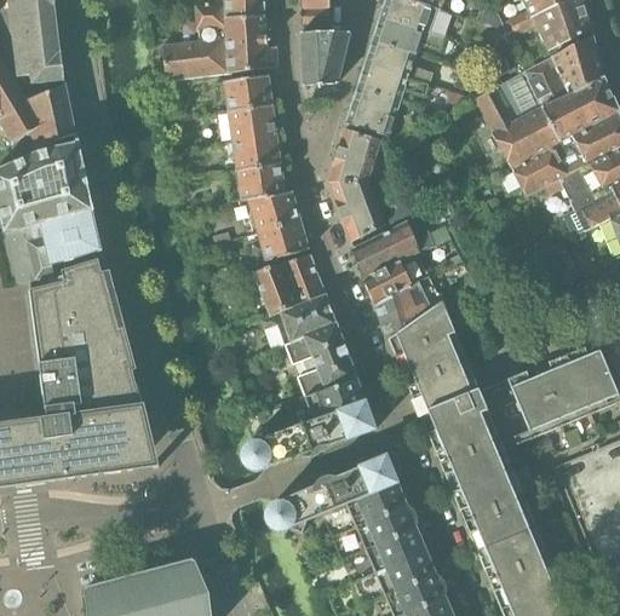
[(0,0),(0,167),(11,162),(0,144),(0,130),(4,127),(12,143),(21,157),(36,150),(76,143),(64,84),(26,98),(0,56),(0,0),(9,0),(18,75),(30,74),(30,75),(32,75),(33,82),(64,79),(53,0),(0,0)]
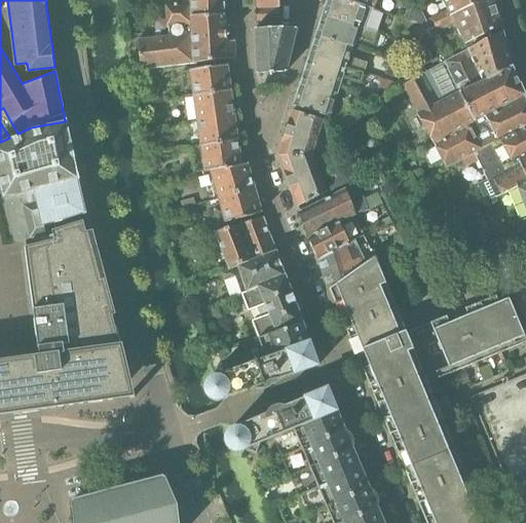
[(164,5),(166,19),(225,16),(225,13),(224,0),(190,0),(189,4),(164,5)]
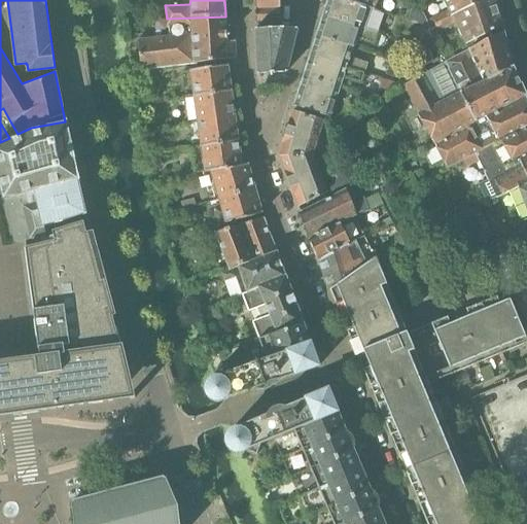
[(365,4),(352,0),(327,0),(324,12),(378,30),(381,21),(362,14),(365,5),(365,4)]
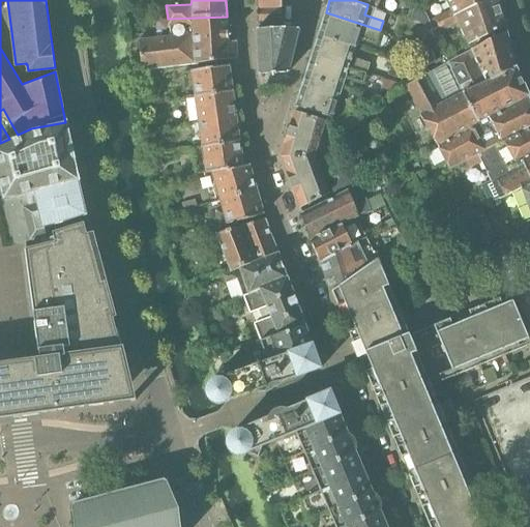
[(354,0),(367,4),(367,5),(376,8),(379,0),(354,0)]
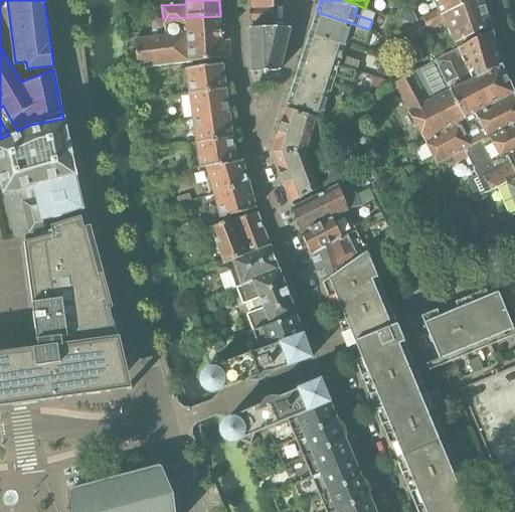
[(398,18),(418,24),(419,24),(417,18),(408,0),(405,0),(402,1),(398,18)]
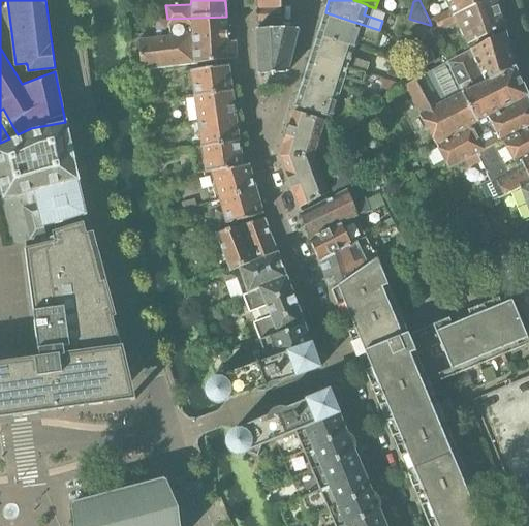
[(437,25),(432,27),(430,28),(434,37),(441,34),(439,29),(457,22),(468,41),(478,37),(480,42),(505,31),(505,30),(496,0),(478,0),(453,14),(453,13),(448,16),(446,10),(444,11),(442,12),(433,17),(437,25)]
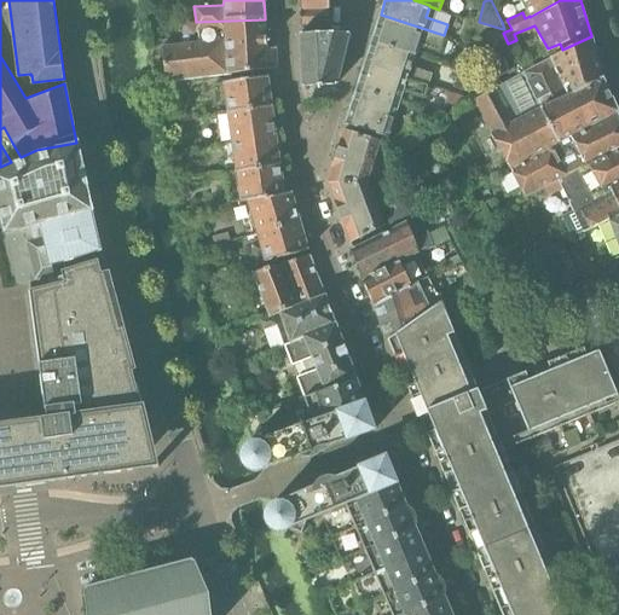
[(522,0),(522,1),(516,5),(520,13),(522,12),(525,18),(530,16),(530,17),(560,0),(522,0)]
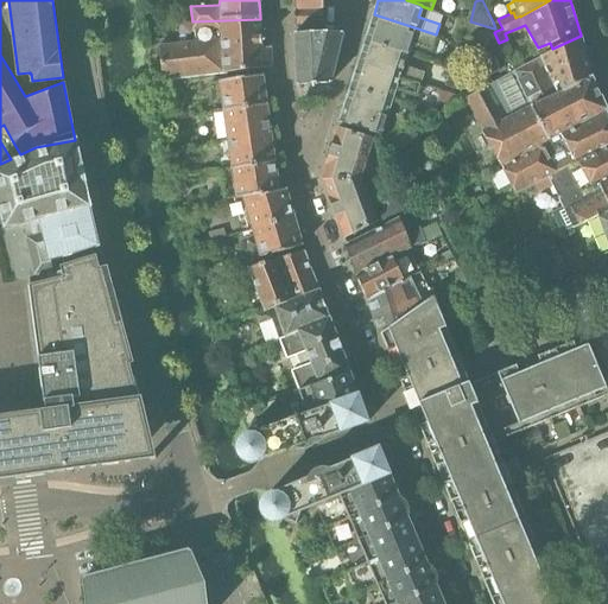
[(295,20),(324,20),(324,7),(295,7),(295,20)]
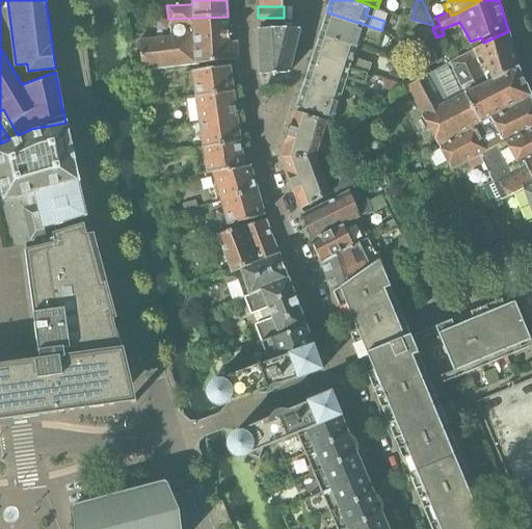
[(320,33),(356,44),(360,35),(377,41),(380,31),(381,30),(327,12),(320,33)]
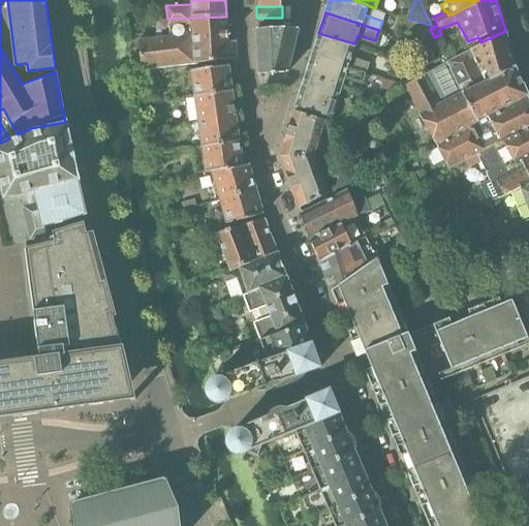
[(226,17),(167,19),(168,34),(137,37),(142,68),(236,57),(236,38),(227,39),(226,17)]
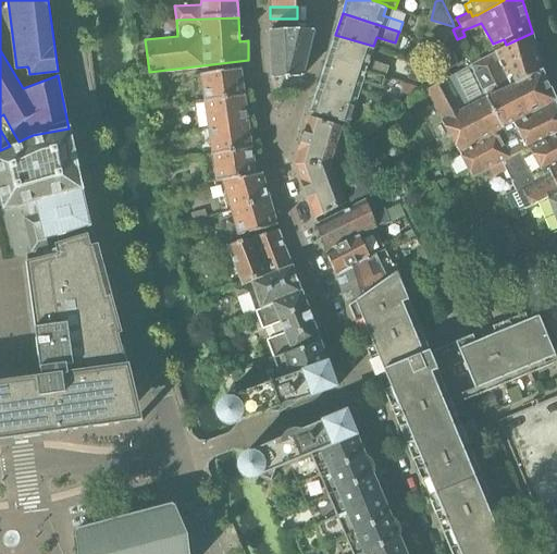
[(452,20),(454,26),(455,28),(460,26),(456,17),(452,20)]
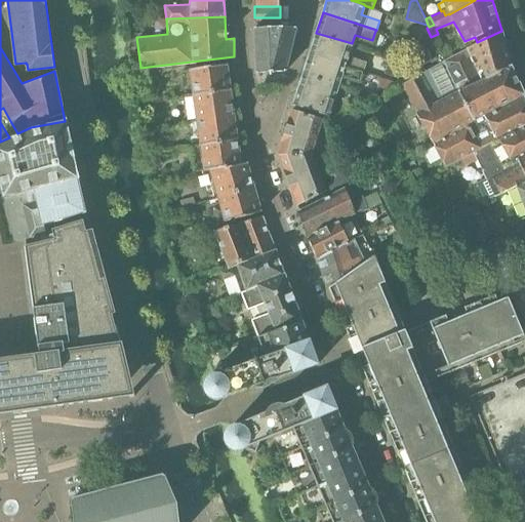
[(289,25),(280,25),(255,25),(257,71),(285,69),(296,26),(289,25)]
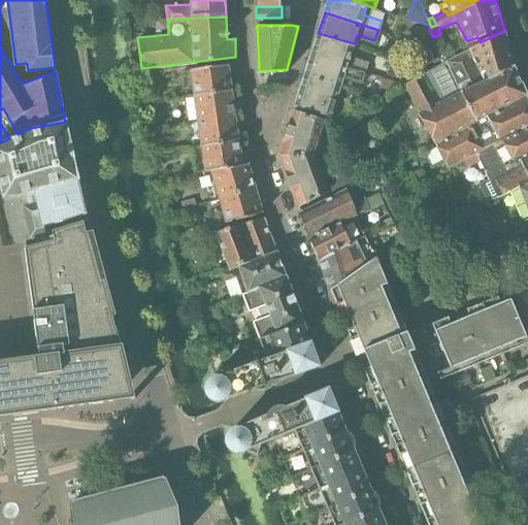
[(374,40),(373,43),(378,45),(385,41),(387,34),(377,31),(374,40)]
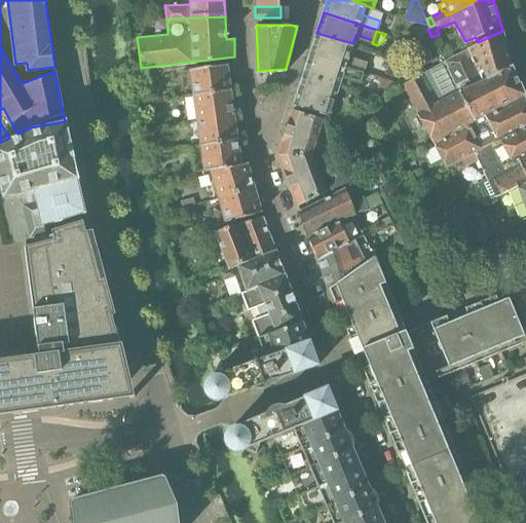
[(466,47),(476,64),(506,48),(502,31),(478,42),(466,47)]
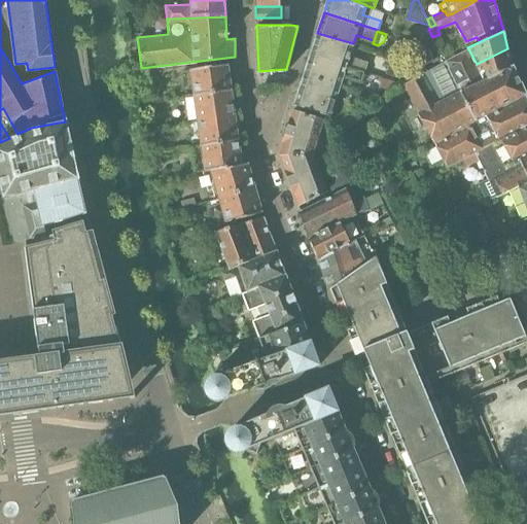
[(311,53),(364,70),(367,60),(349,55),(353,43),(317,33),(311,53)]
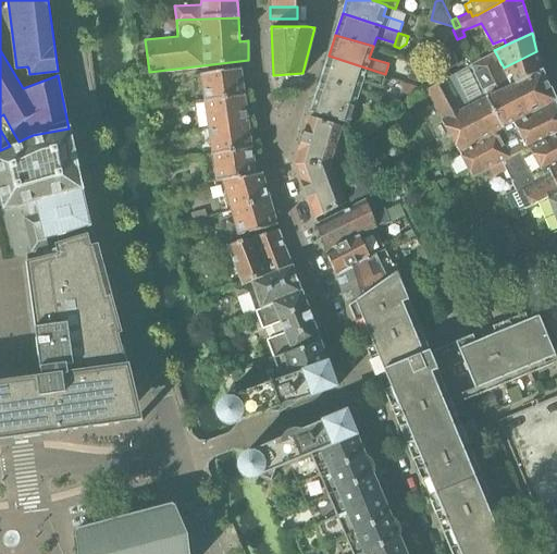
[(454,49),(437,44),(428,64),(444,70),(458,62),(454,49)]
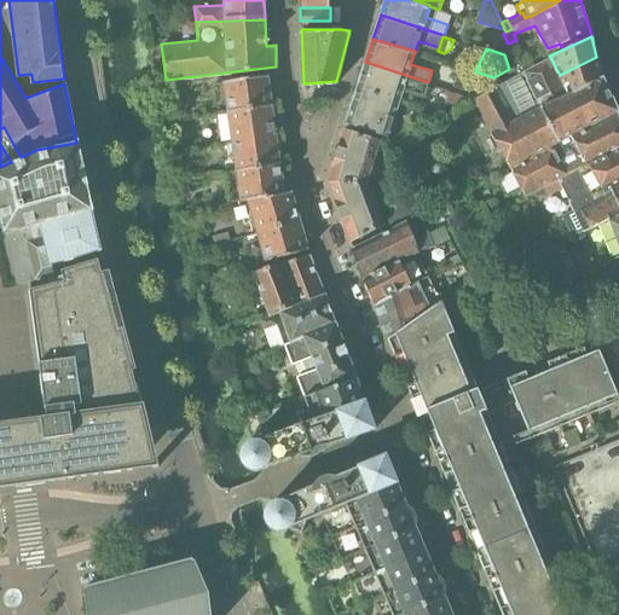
[(568,92),(560,75),(549,56),(544,58),(474,97),(492,131),(491,132),(510,166),(571,134),(618,110),(602,77),(568,92)]
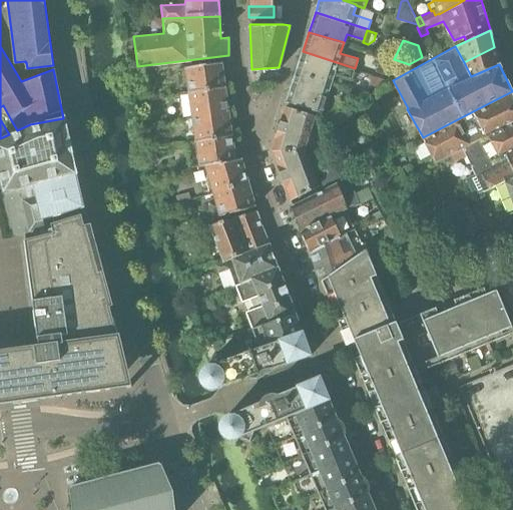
[(471,76),(499,64),(494,47),(464,62),(471,76)]
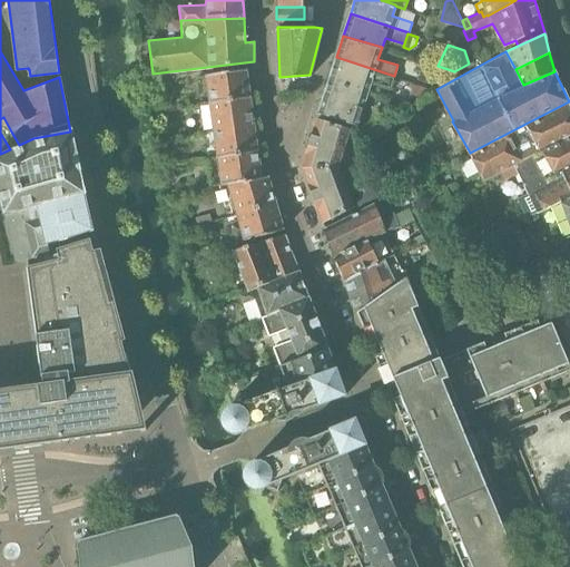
[(330,78),(367,91),(371,80),(391,86),(394,76),(336,57),(330,78)]
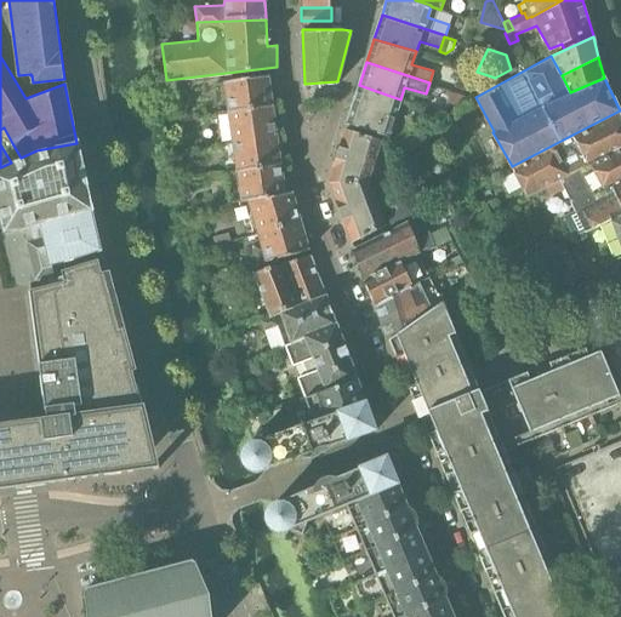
[(476,72),(460,67),(454,85),(472,91),(476,89),(476,72)]
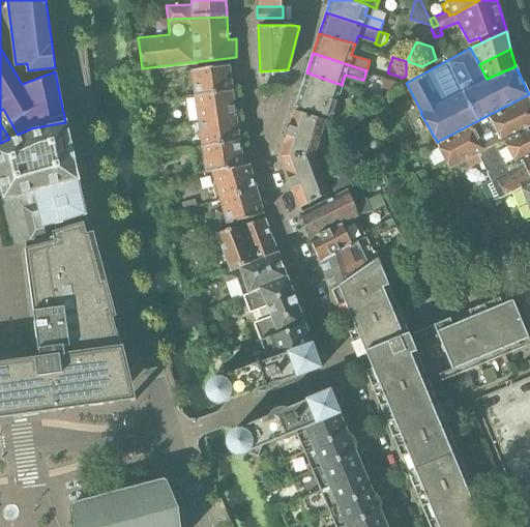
[(196,94),(232,89),(229,63),(193,68),(196,94)]
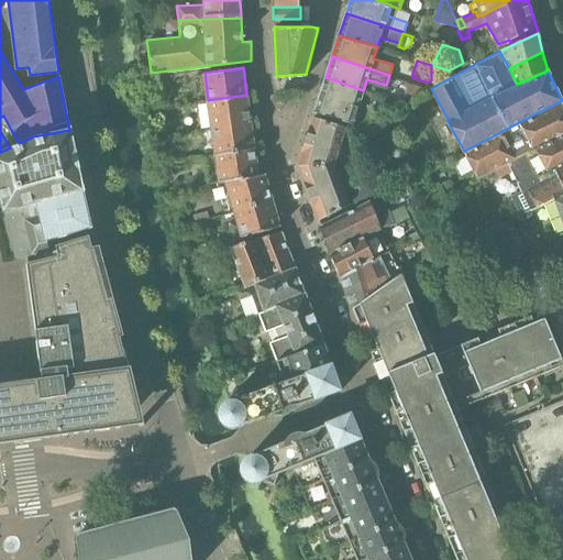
[(363,90),(326,77),(315,110),(352,122),(363,90)]
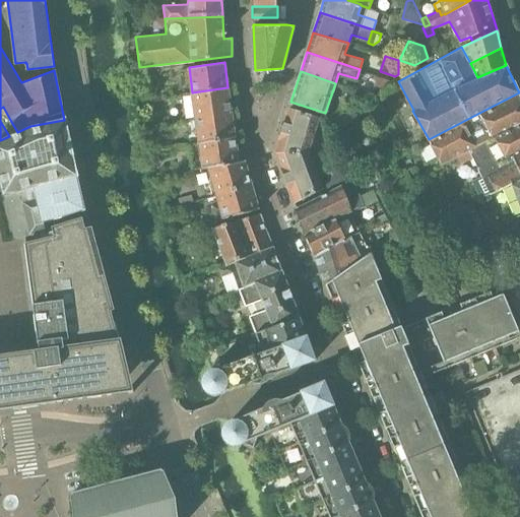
[(196,117),(232,112),(228,87),(192,92),(196,117)]
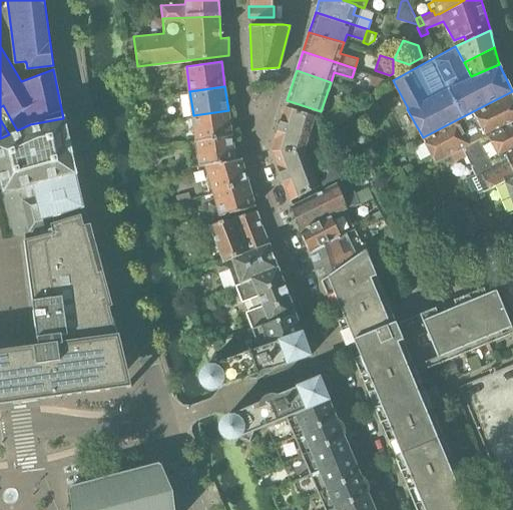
[(485,135),(512,121),(512,92),(512,91),(473,111),(485,135)]
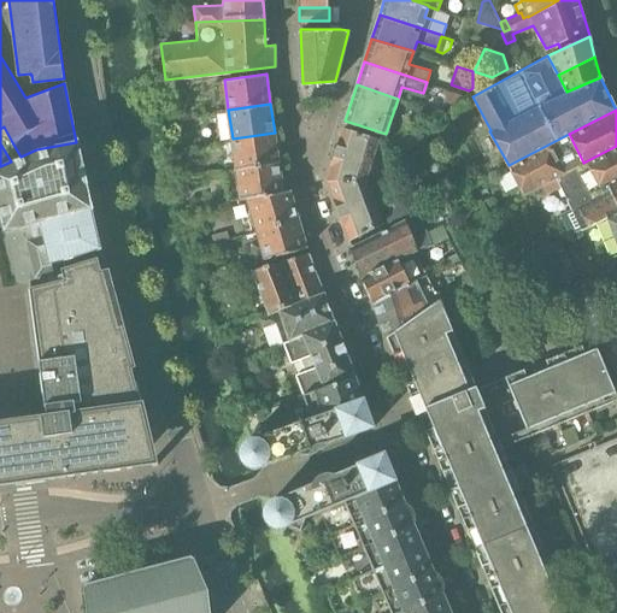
[(342,128),(325,178),(366,178),(378,139),(342,128)]
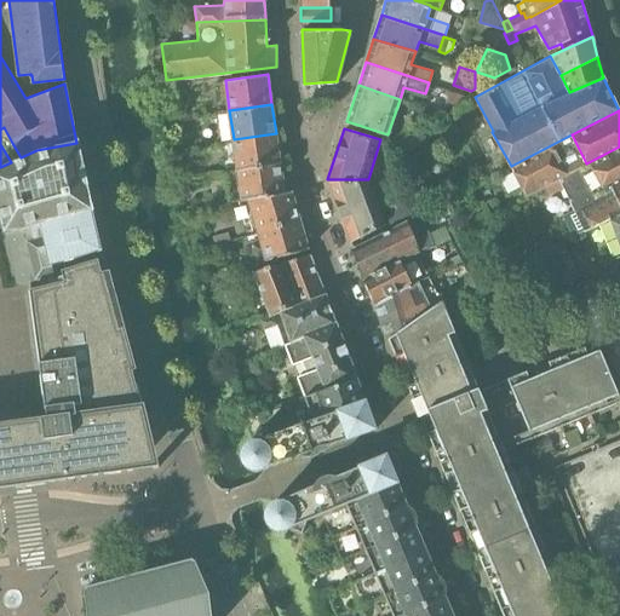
[(237,168),(280,162),(276,133),(234,139),(237,168)]
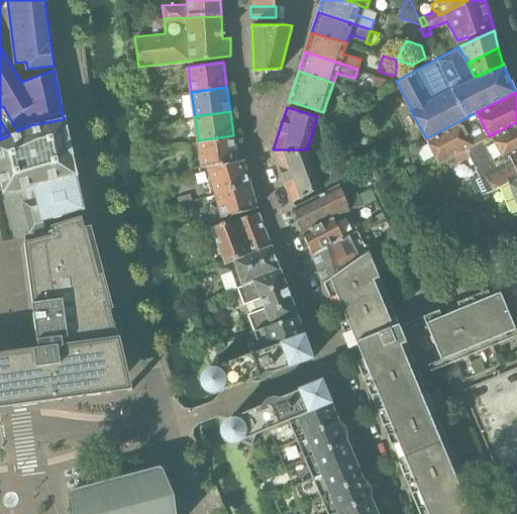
[(477,112),(426,138),(427,138),(439,162),(453,155),(467,147),(484,139),(489,136),(477,112)]
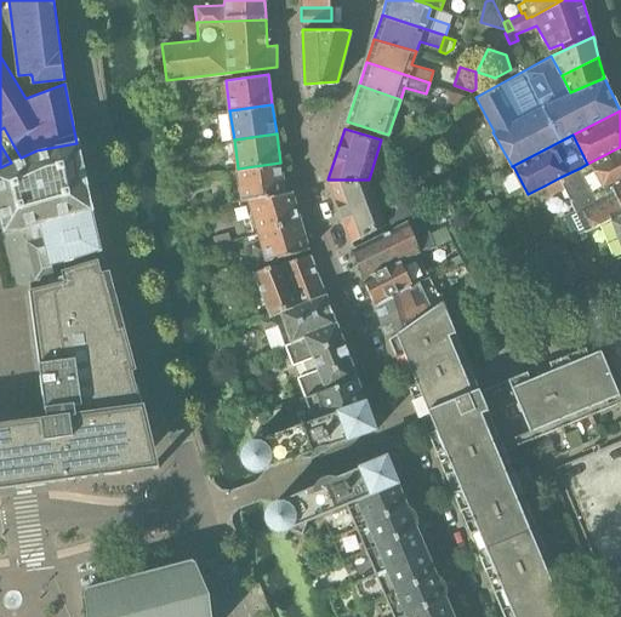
[(11,163),(0,167),(0,211),(5,233),(5,232),(17,283),(28,280),(55,274),(51,263),(66,260),(95,252),(101,250),(91,210),(92,210),(78,142),(77,143),(36,150),(21,158),(11,163)]
